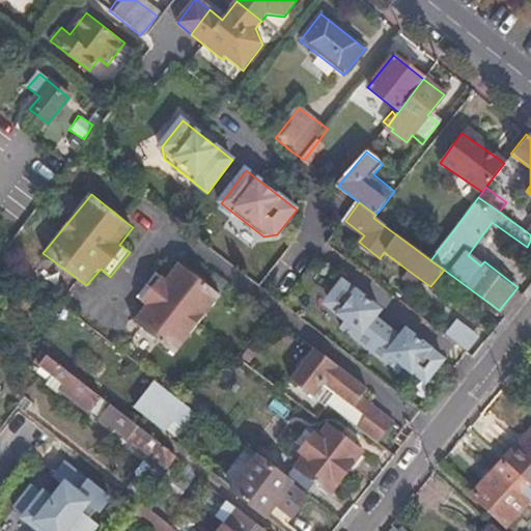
[(413,247),(430,260),(445,242),(427,227),(413,247)]
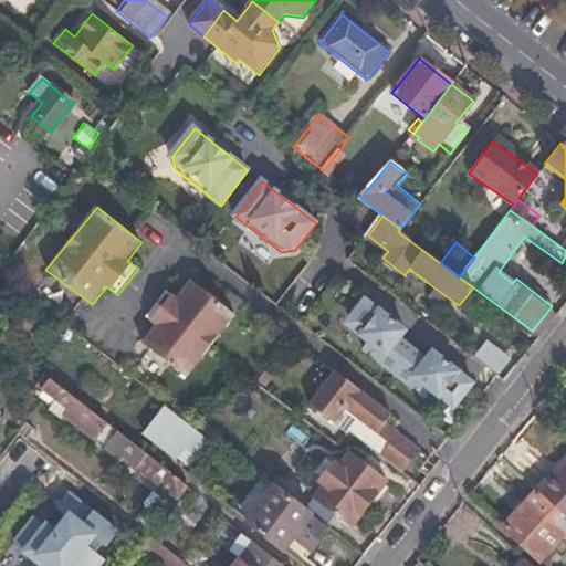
[(146,343),(187,377),(232,314),(194,282),(179,300),(168,291),(147,317),(158,327),(146,343)]
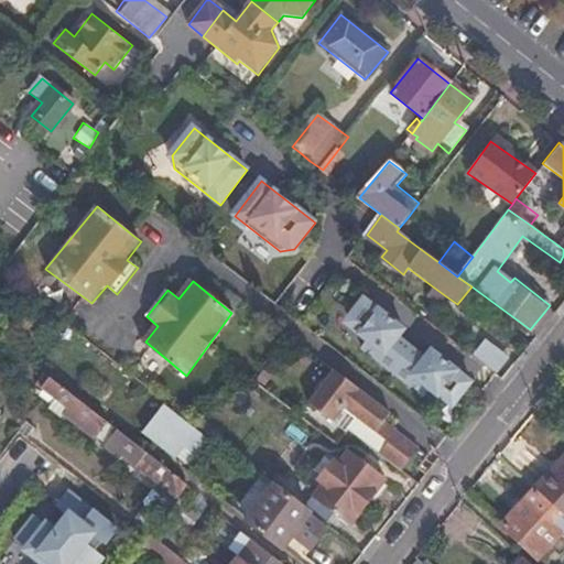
[(361,347),(393,371),(412,348),(398,337),(404,328),(365,297),(351,314),(353,328),(368,339),(361,347)]
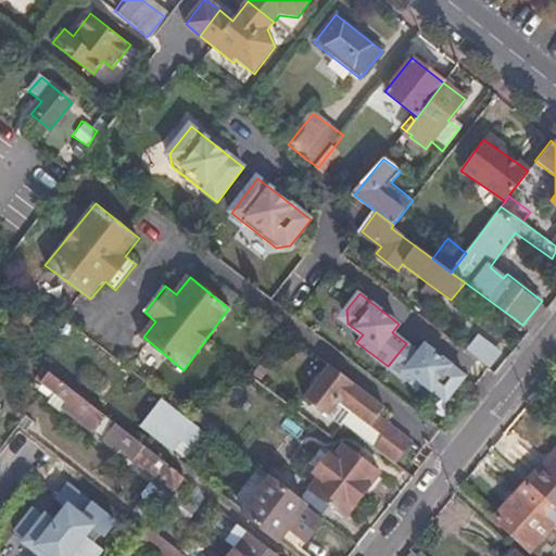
[(522,325),(530,330),(545,312),(538,306),(522,325)]
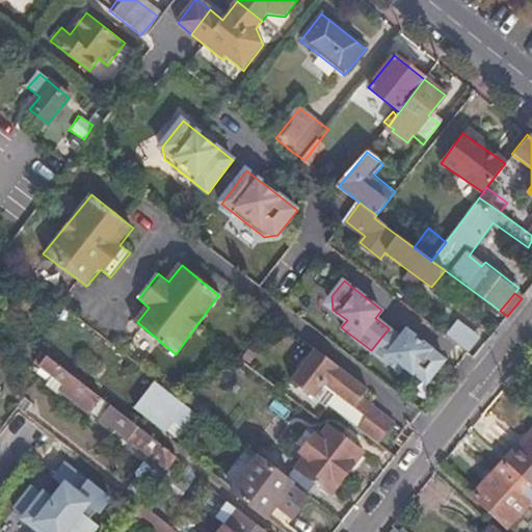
[(389,328),(371,350),(400,373),(405,367),(420,377),(432,376),(445,361),(407,330),(401,338),(389,328)]
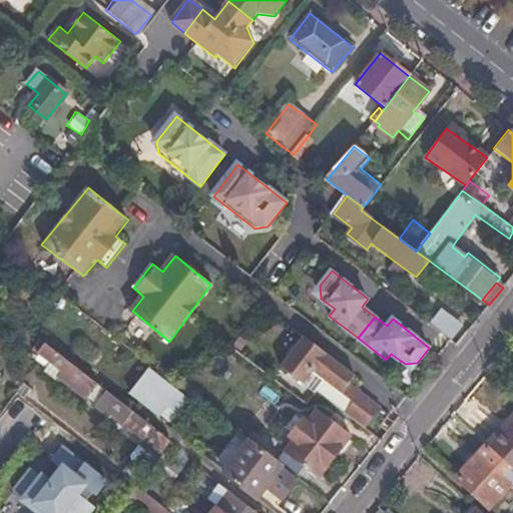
[(436,330),(457,346),(465,335),(445,319),(436,330)]
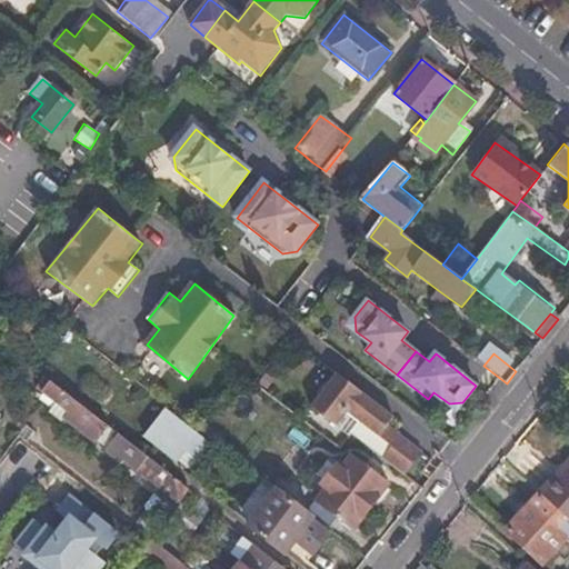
[(381,458),(403,475),(422,451),(399,433),(386,423),(393,413),(335,370),(309,403),(337,425),(350,435),(350,433),(381,458)]
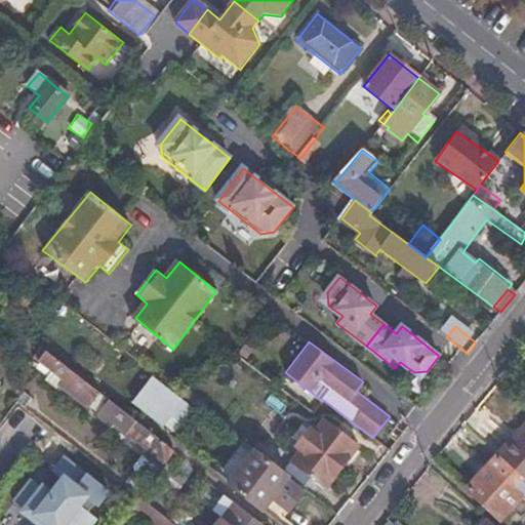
[(88,408),(101,394),(47,352),(41,347),(34,355),(40,361),(64,379),(59,386),(88,408)]
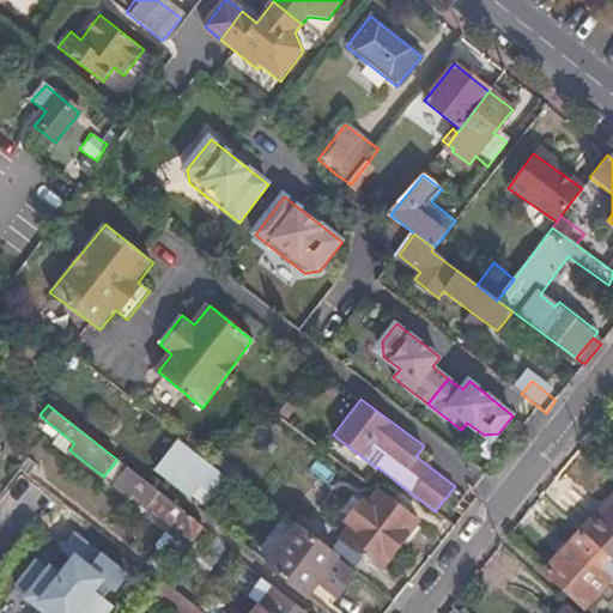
[(122,422),(103,407),(92,422),(111,437),(122,422)]
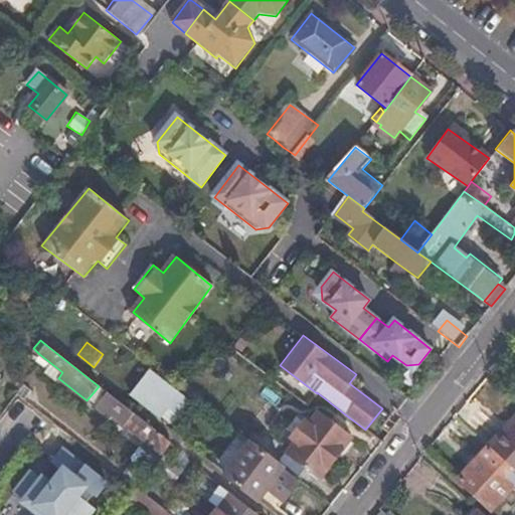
[(133,397),(159,418),(167,408),(178,416),(188,404),(152,374),(133,397)]
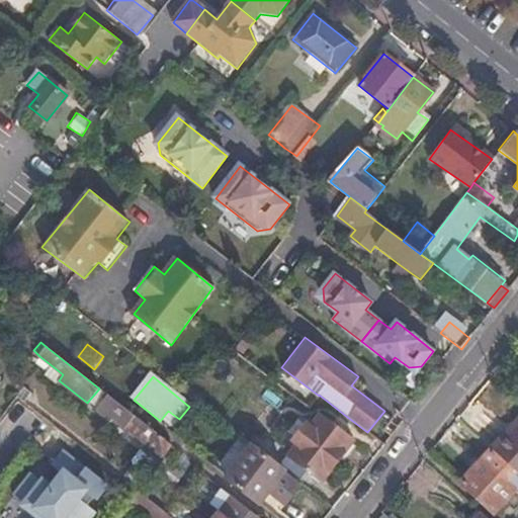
[(18,397),(24,402),(31,394),(25,389),(18,397)]
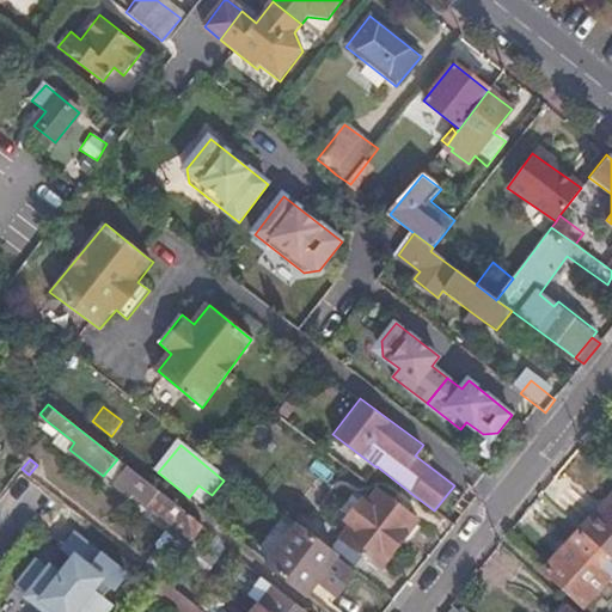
[(189,538),(200,525),(128,467),(114,484),(132,499),(134,495),(189,538)]
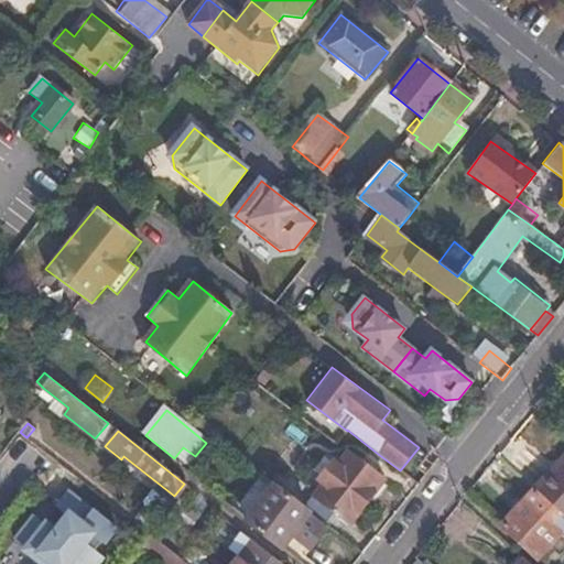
[(313,498),(348,525),(384,478),(349,452),(313,498)]
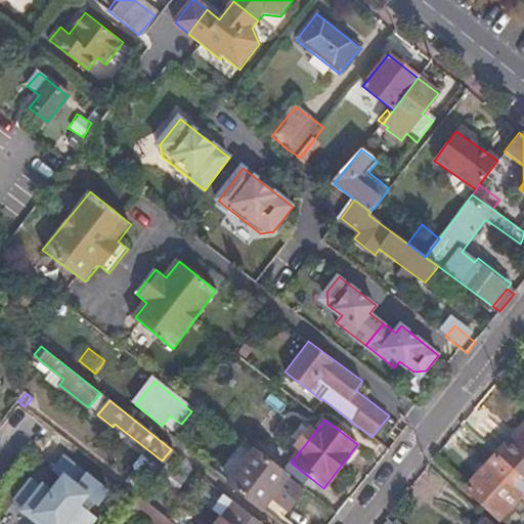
[(523,425),(497,454),(523,478),(523,425)]
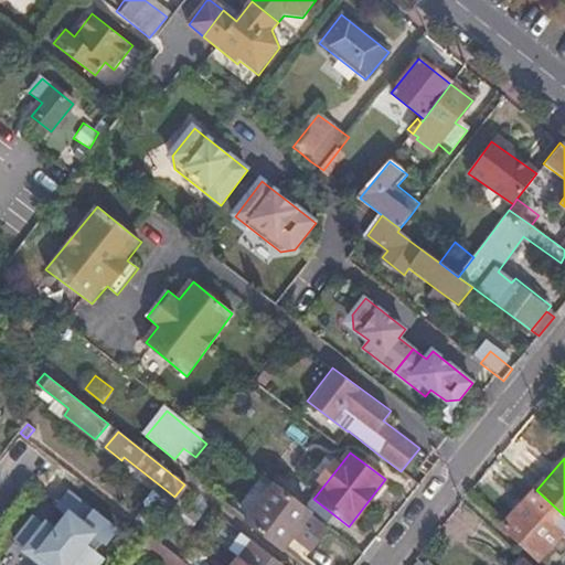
[(301,564),(328,529),(263,479),(237,510),(248,520),(247,521),(301,564)]
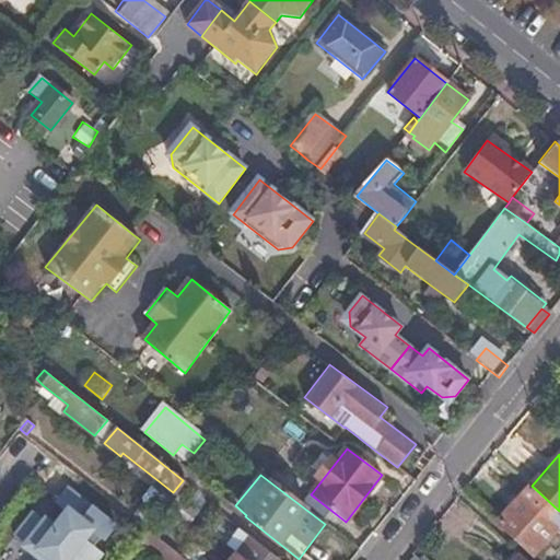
[(559,527),(559,511),(532,486),(499,522),(535,556),(546,544),(556,551),(559,546),(559,532),(558,531),(559,527)]
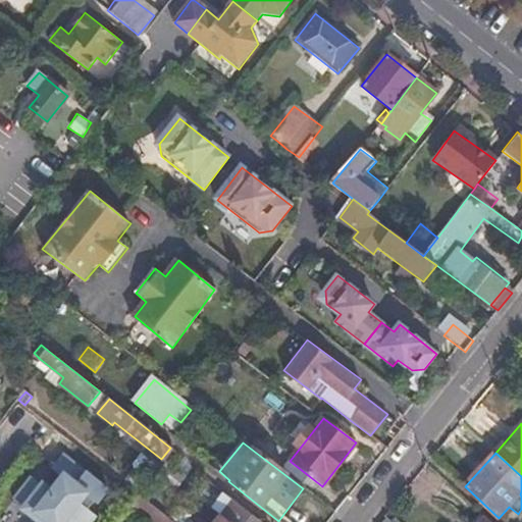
[(33,477),(14,501),(41,521),(92,521),(97,517),(89,511),(95,503),(99,506),(110,491),(63,455),(52,469),(67,481),(56,497),(33,477)]
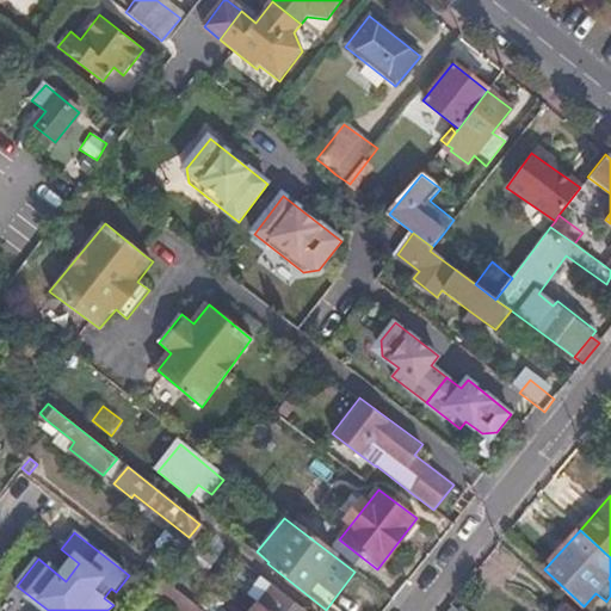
[(189,550),(205,563),(211,556),(195,543),(189,550)]
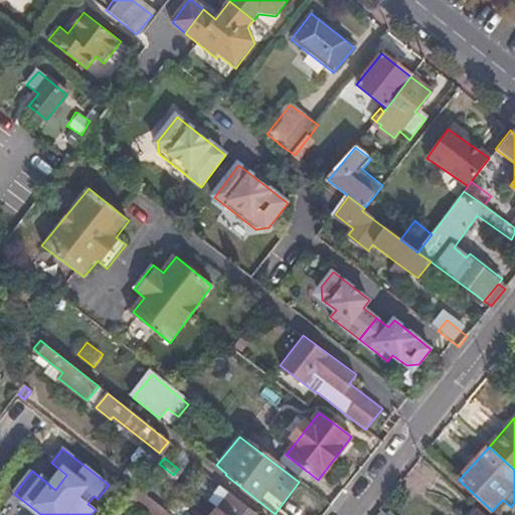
[(224,514),(254,514),(229,495),(220,487),(208,502),(217,509),(224,514)]
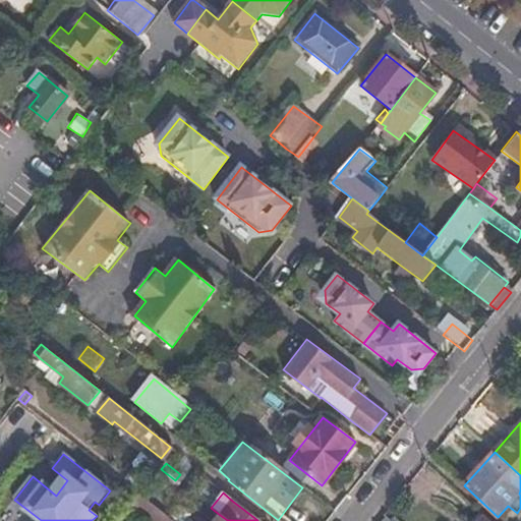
[(172,520),(171,520),(138,495),(136,498),(129,507),(147,520),(172,520)]
